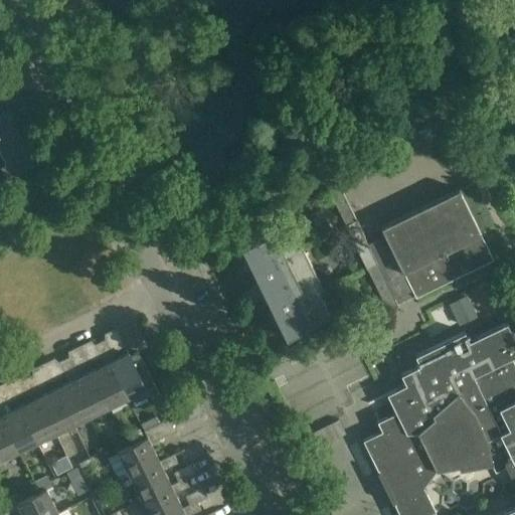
[(35,166),(9,112),(0,116),(0,145),(9,163),(0,167),(0,169),(5,180),(35,166)]
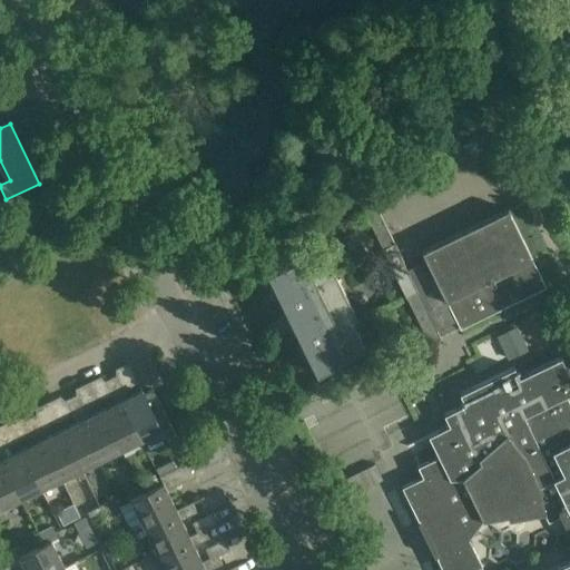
[(546,287),(508,209),(421,252),(460,330),(546,287)]
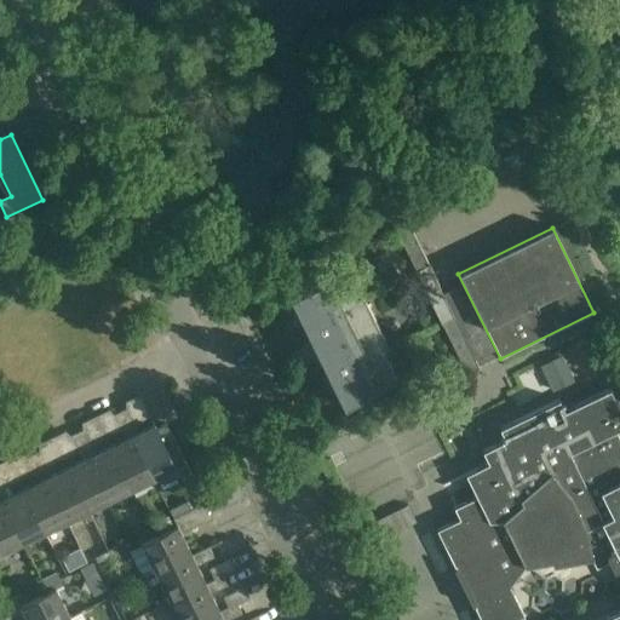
[(291,297),(344,406),(397,380),(383,352),(389,350),(363,297),(357,299),(344,271),(291,297)]
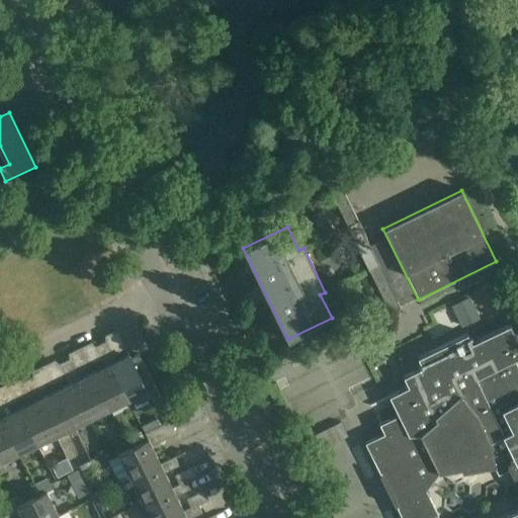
[(387,280),(380,265),(369,270),(390,313),(401,307),(387,280)]
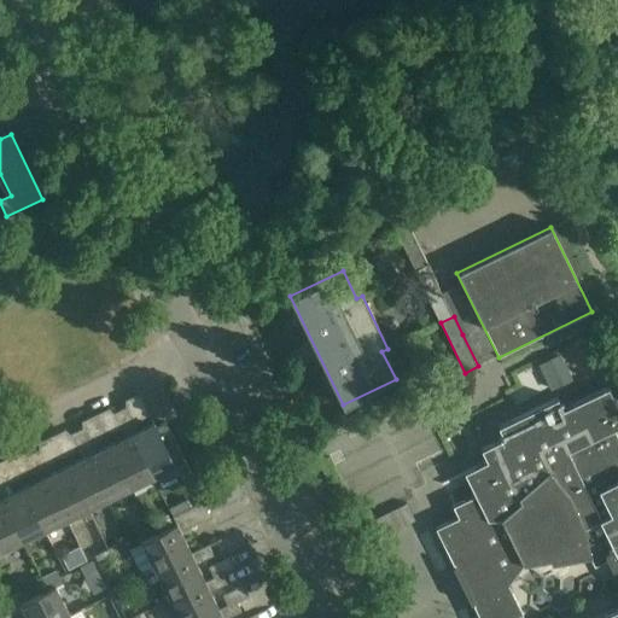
[(617,617),(617,438),(613,430),(617,426),(617,409),(607,388),(563,409),(557,398),(497,427),(503,438),(481,450),(487,461),(464,472),(474,495),(453,506),(458,517),(435,529),(478,617),(617,617)]
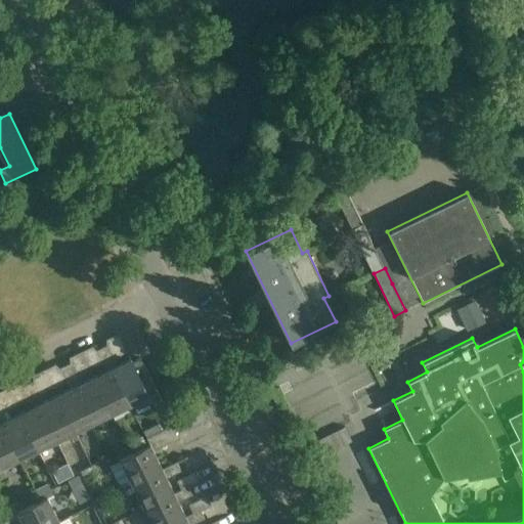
[(101,360),(112,355),(106,345),(96,350),(101,360)]
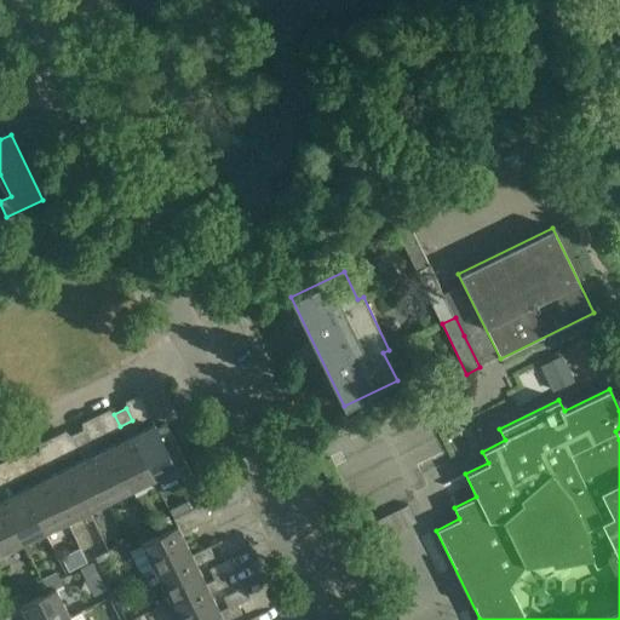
[(132,420),(120,426),(126,438),(132,436),(153,480),(184,464),(165,424),(156,429),(154,425),(138,432),(132,420)]
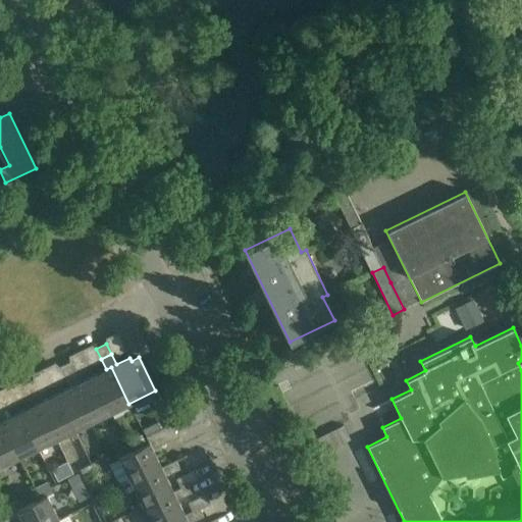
[(59,367),(64,377),(74,372),(69,362),(59,367)]
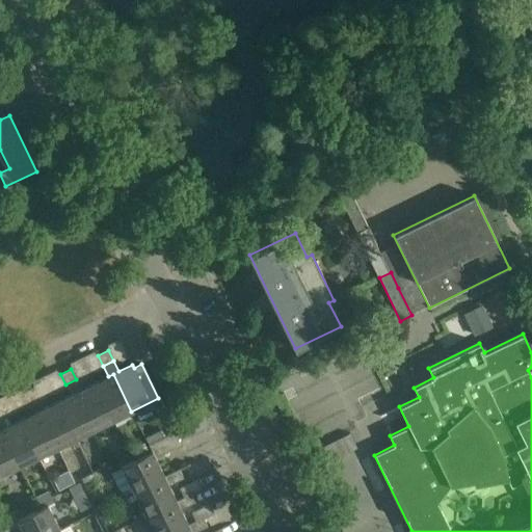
[(95,383),(112,420),(131,411),(113,374),(108,376),(95,383)]
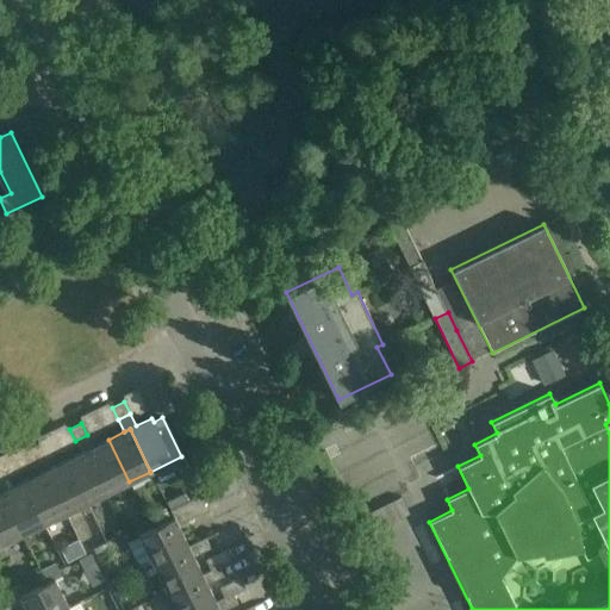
[(107,492),(129,481),(109,440),(93,447),(87,435),(75,441),(81,453),(87,449),(107,492)]
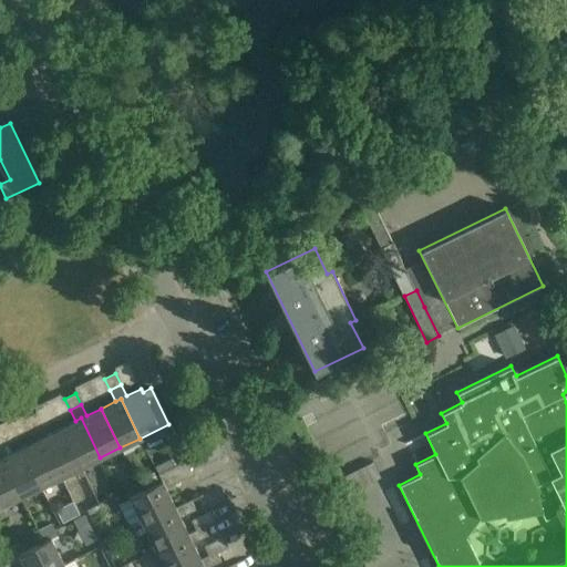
[(24,418),(30,429),(41,423),(35,412),(24,418)]
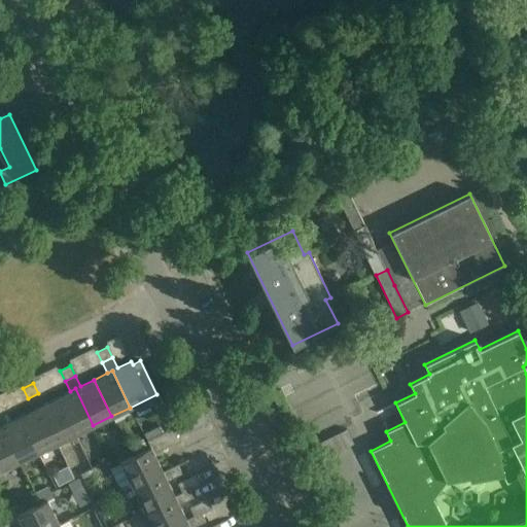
[(57,397),(74,434),(93,425),(75,388),(70,391),(57,397)]
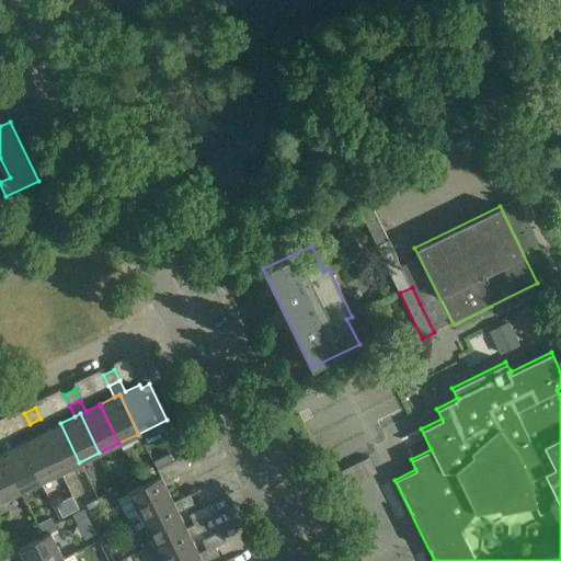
[(59,472),(79,462),(60,423),(46,430),(41,419),(30,424),(35,436),(41,433),(59,472)]
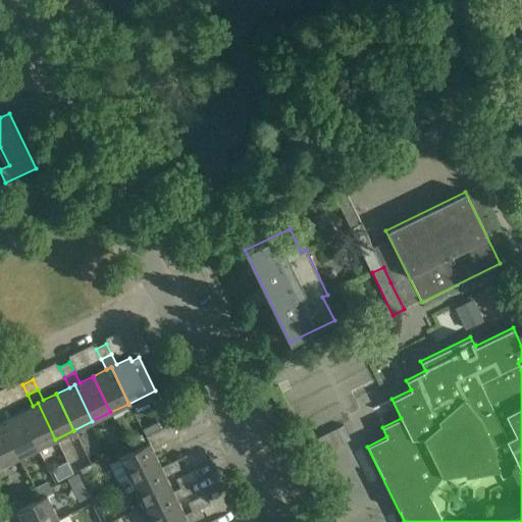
[(19,412),(37,449),(55,439),(38,403),(33,406),(19,412)]
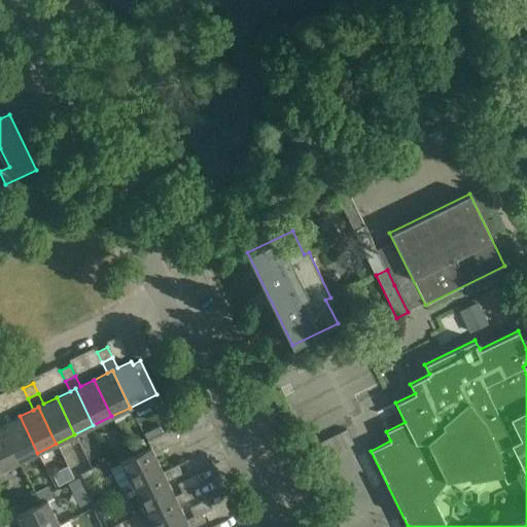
[(0,425),(1,425),(20,461),(37,453),(20,416),(6,422),(1,412),(0,412),(0,425)]
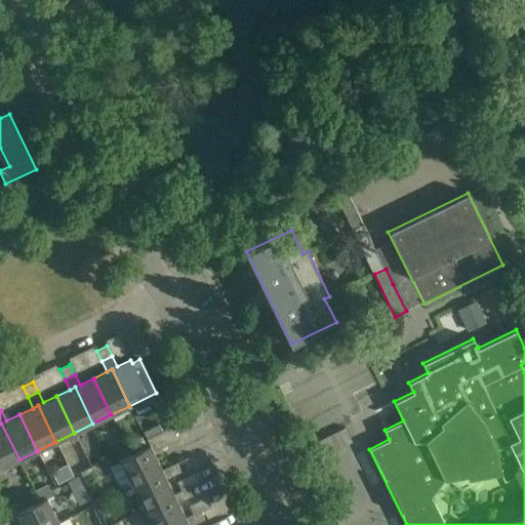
[(171,425),(166,416),(161,419),(158,426),(161,431),(171,425)]
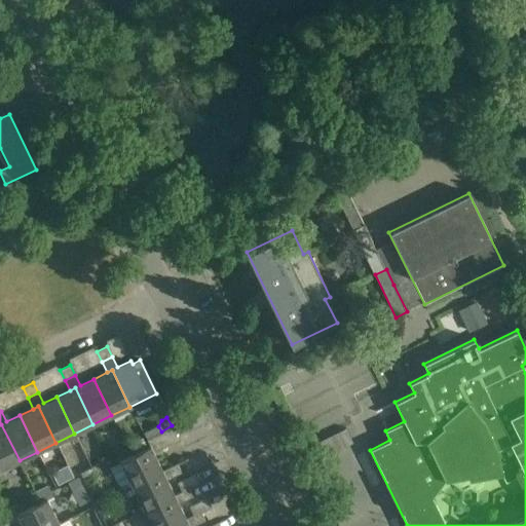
[(20,460),(1,424),(0,424),(0,480),(5,478),(1,470),(20,460)]
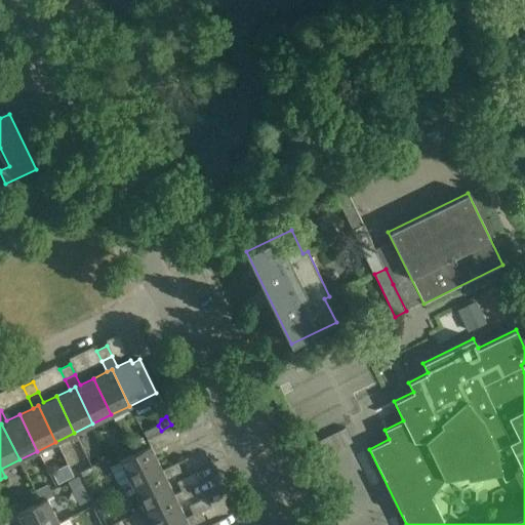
[(131,485),(162,470),(153,451),(177,439),(171,427),(146,439),(148,442),(150,445),(139,450),(119,460),(131,485)]
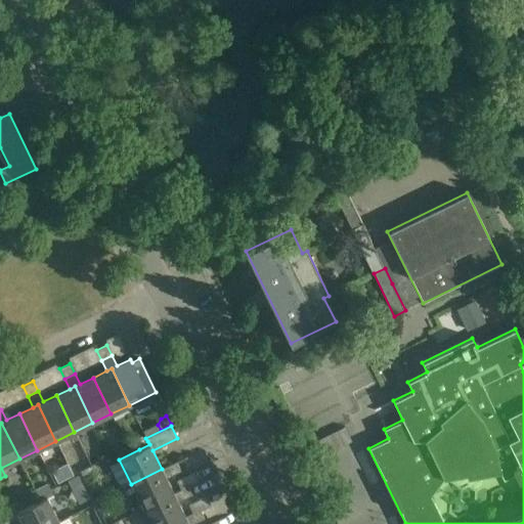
[(308,444),(314,459),(351,441),(344,427),(308,444)]
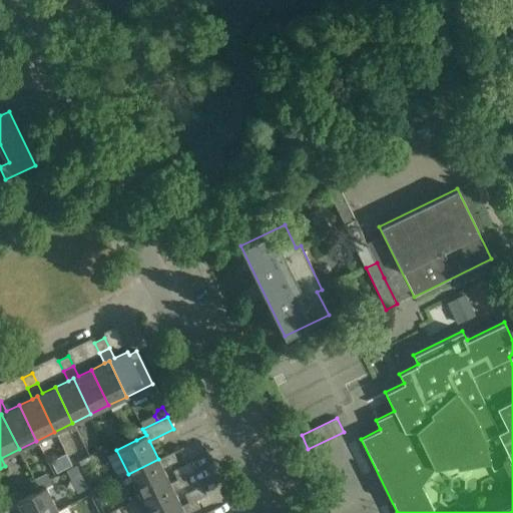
[(142,427),(132,432),(136,440),(146,435),(144,432),(142,429),(142,427)]
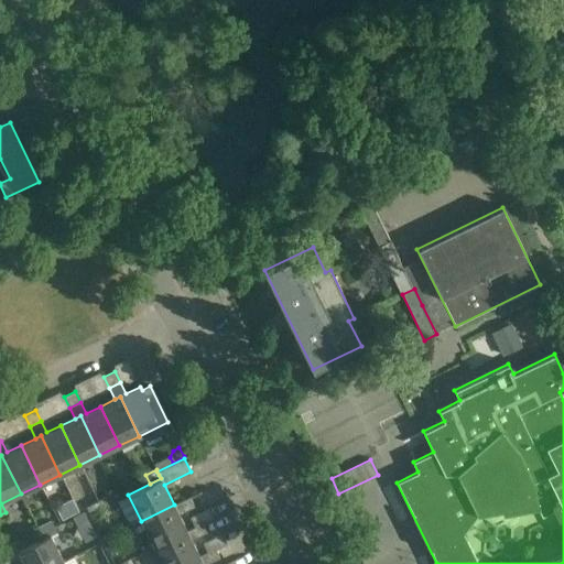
[(174,505),(141,521),(154,546),(186,530),(179,513),(194,507),(190,497),(174,505)]
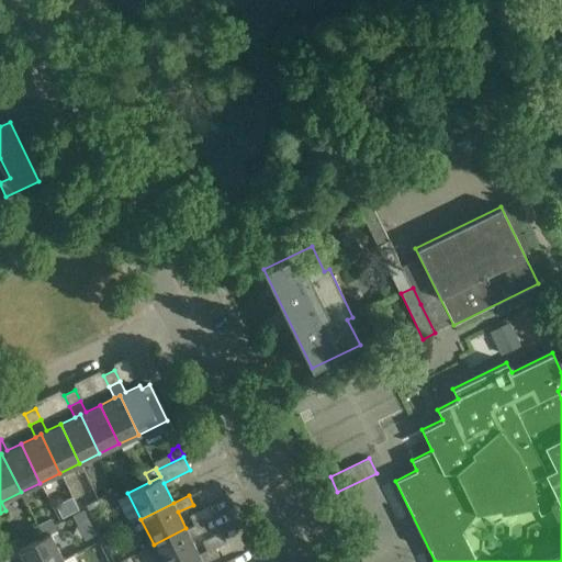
[(78,514),(86,528),(90,526),(83,512),(78,514)]
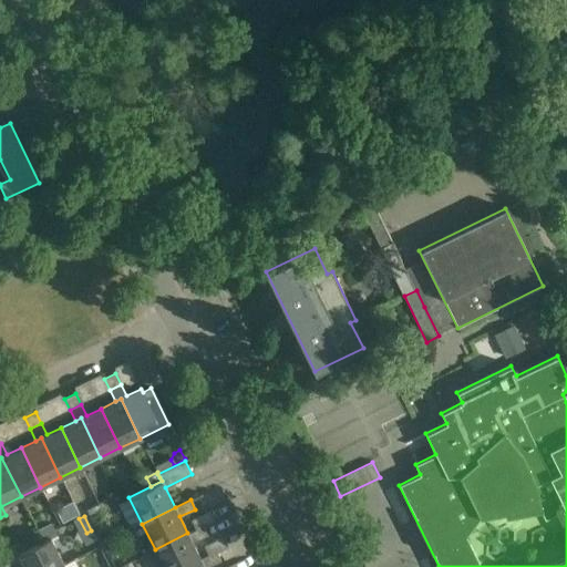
[(49,524),(38,529),(43,542),(51,537),(54,536),(49,524)]
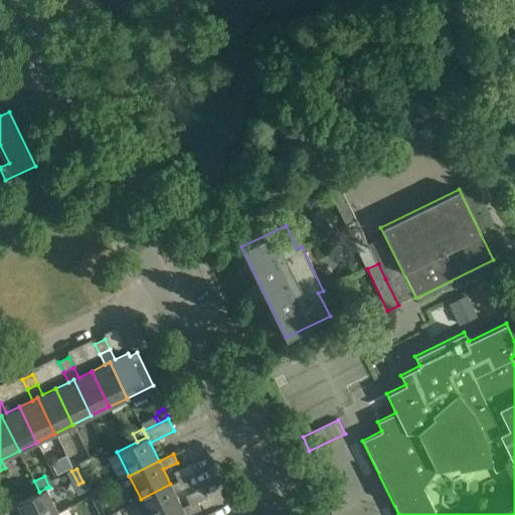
[(141,499),(148,514),(167,514),(182,508),(175,493),(189,486),(185,477),(170,484),(141,499)]
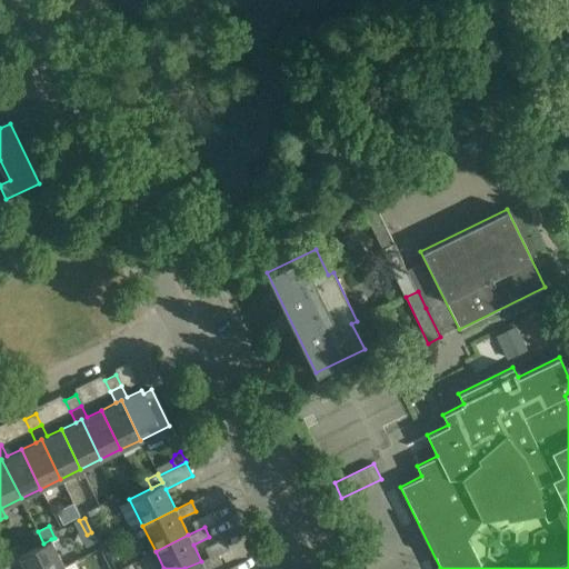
[(23,566),(25,568),(55,568),(63,565),(51,539),(43,543),(20,555),(16,546),(0,552),(0,568),(2,568),(17,563),(19,568),(23,566)]
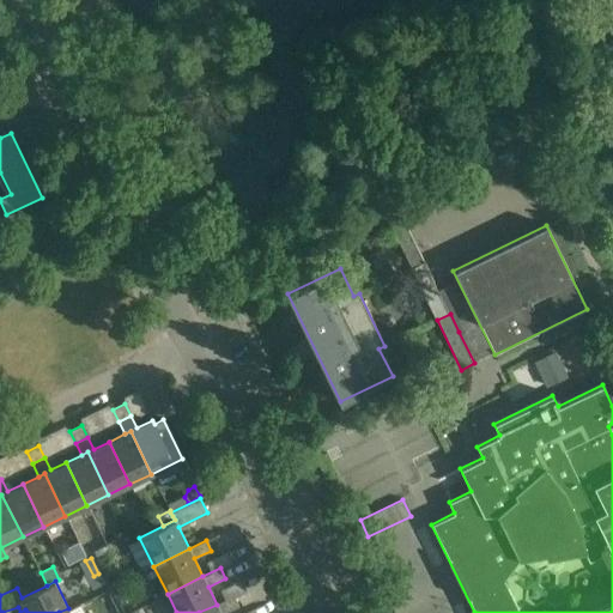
[(111,590),(119,602),(131,596),(125,583),(111,590)]
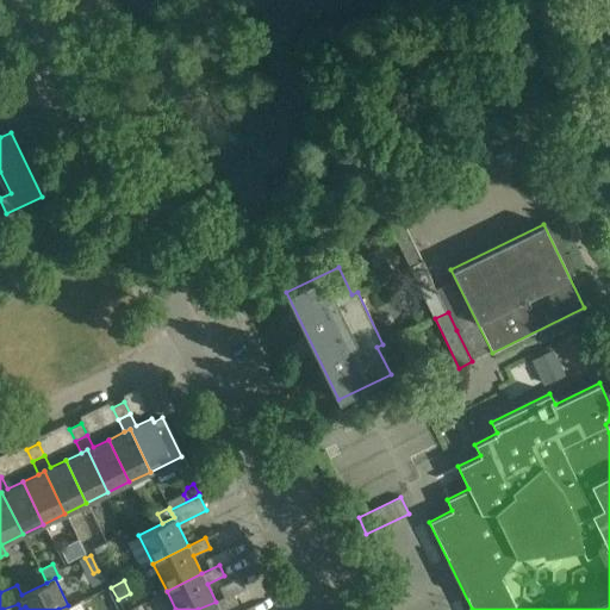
[(198,609),(223,609),(237,603),(232,593),(216,602),(198,609)]
